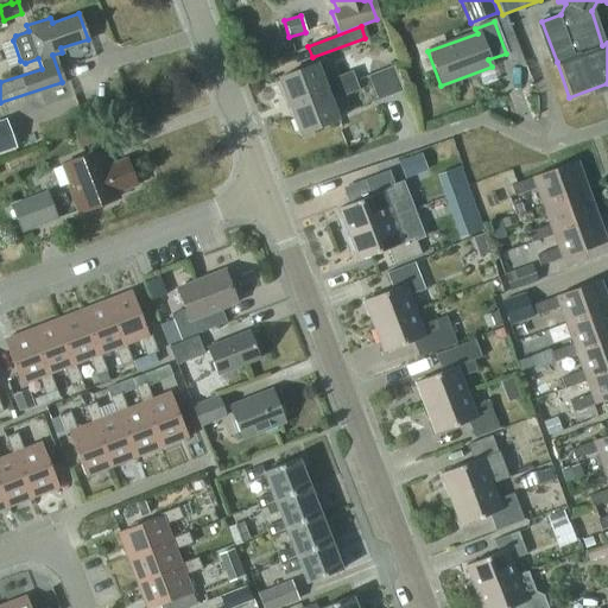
[(276,78),(285,107),(353,82),(349,71),(320,82),(314,64),(276,78)]
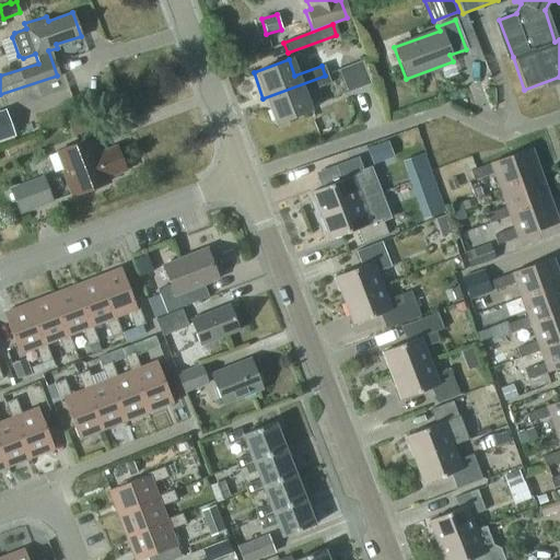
[(369,85),(360,63),(360,62),(337,71),(347,94),(369,85)]
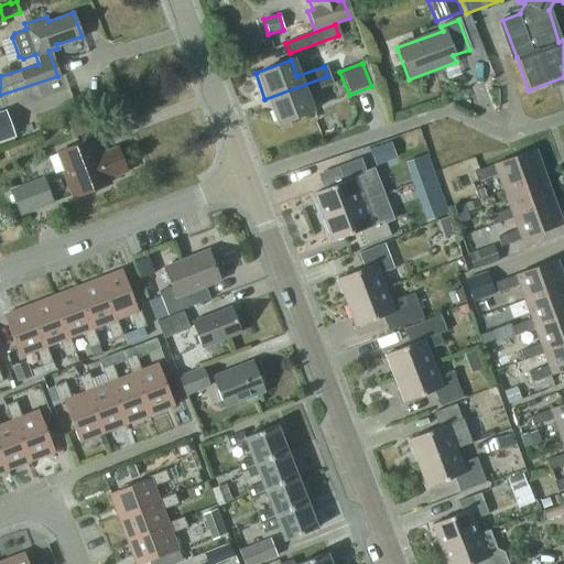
[(264,99),(274,125),(310,111),(303,95),(331,85),(327,76),(264,99)]
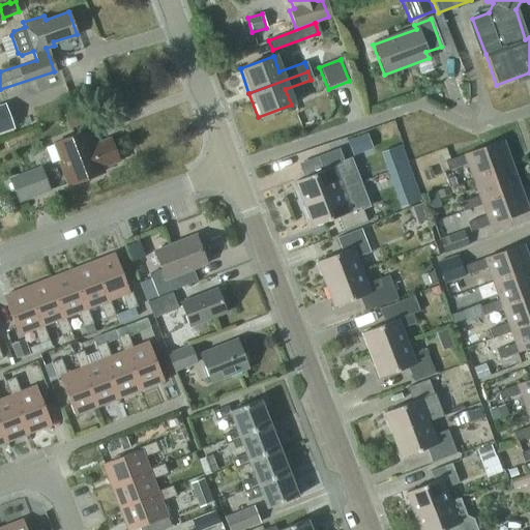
[(4,105),(0,106),(0,133),(12,128),(4,105)]
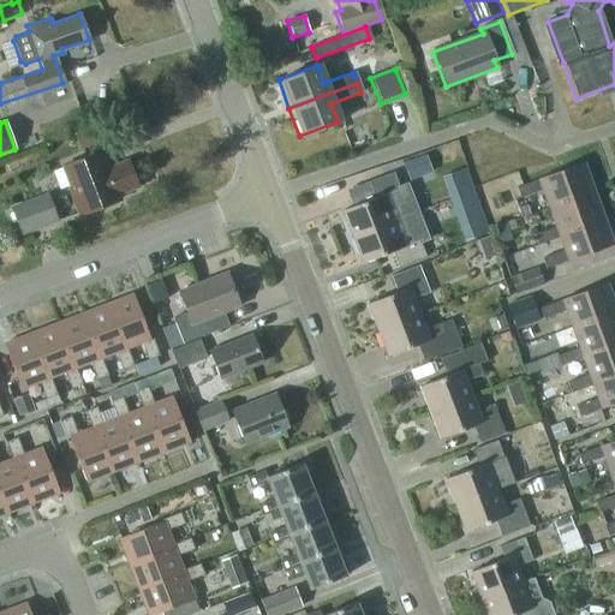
[(129,160),(107,168),(101,151),(66,165),(66,166),(53,171),(60,190),(70,186),(81,215),(119,199),(118,196),(138,187),(129,160)]
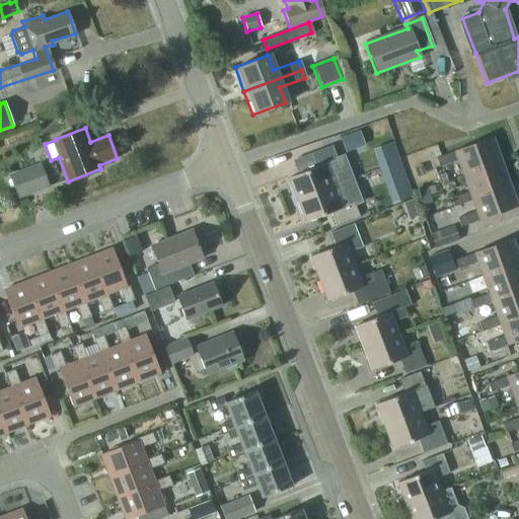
[(359,132),(340,139),(345,153),(364,145),(359,132)]
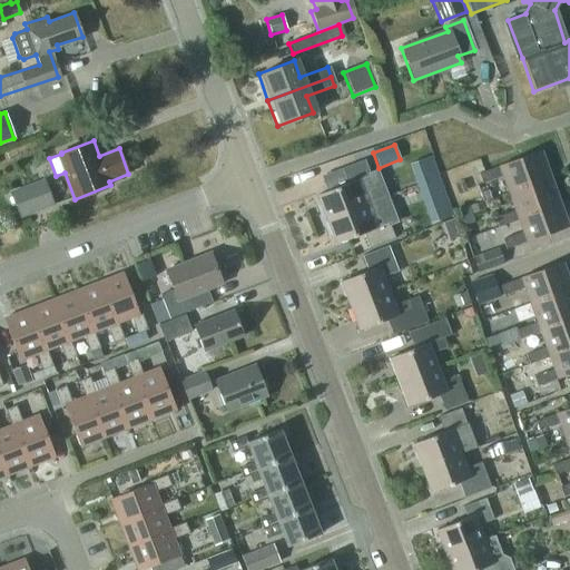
[(501,177),(507,194),(549,178),(539,151),(497,167),(498,167),(477,175),(480,185),(501,177)]
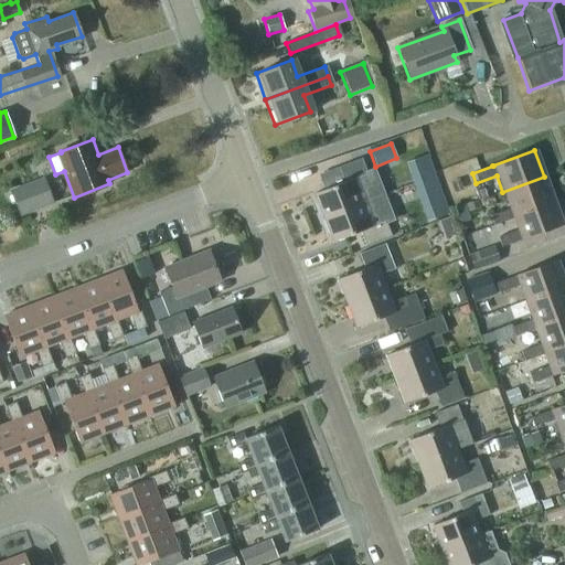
[(312,194),(321,217),(384,194),(374,168),(365,171),(360,159),(337,167),(342,183),(312,194)]
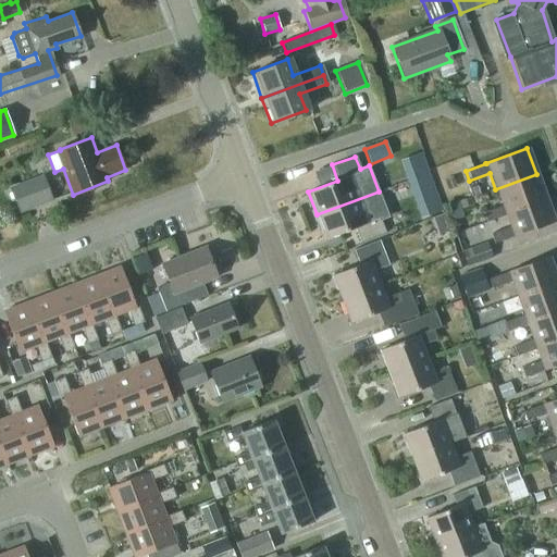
[(485,223),(506,215),(546,199),(536,174),(495,189),(502,206),(482,213),(485,223)]
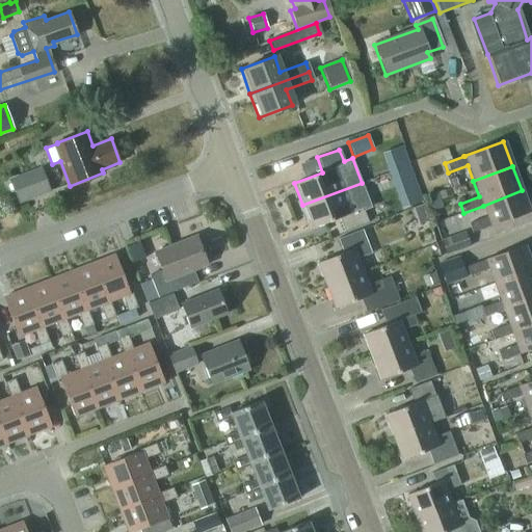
[(383,175),(387,184),(405,178),(402,168),(383,175)]
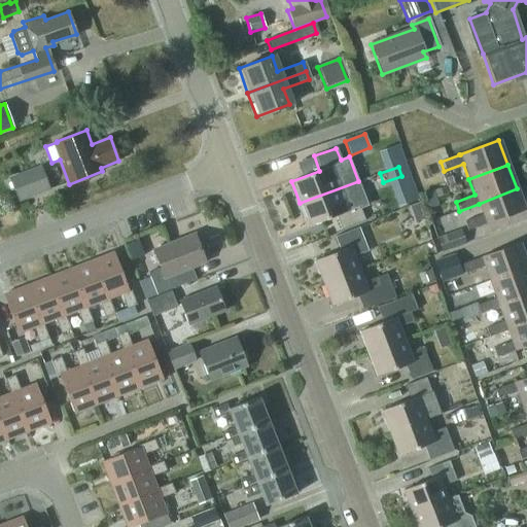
[(41,170),(10,182),(18,202),(48,189),(41,170)]
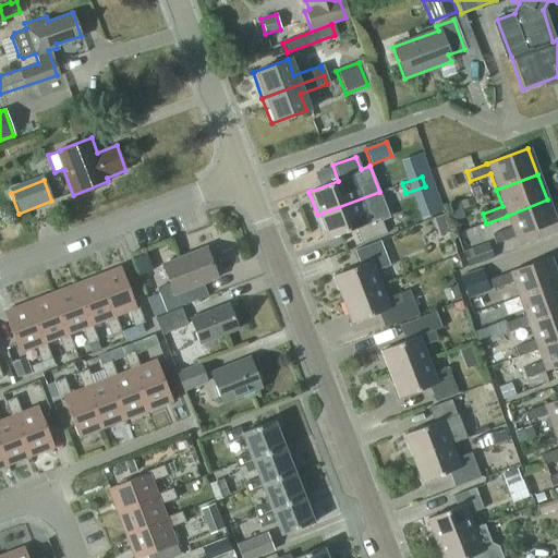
[(317,215),(326,239),(353,229),(359,244),(384,234),(379,222),(389,219),(379,192),(317,215)]
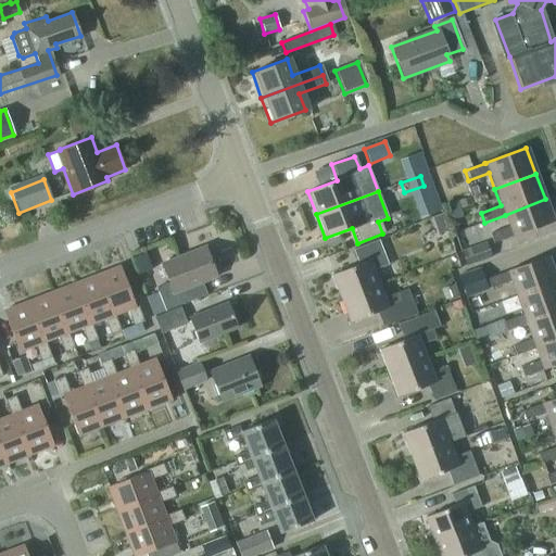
[(545,199),(505,215),(509,228),(489,236),(492,245),(554,223),(545,199)]
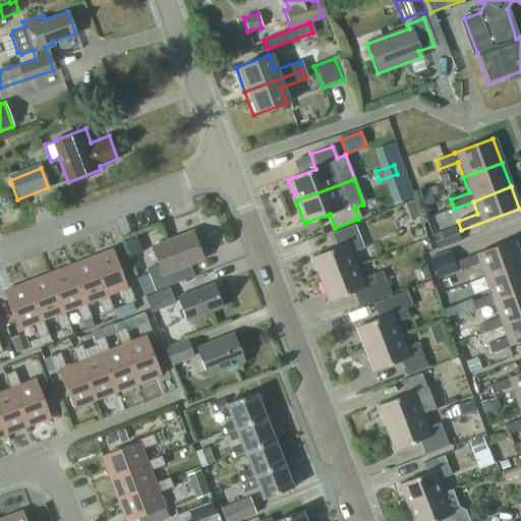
[(429,189),(417,192),(421,207),(433,203),(429,189)]
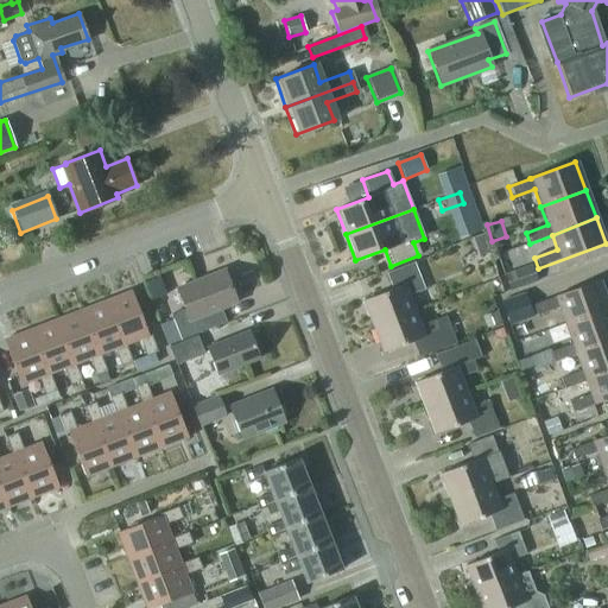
[(360,301),(369,327),(412,310),(405,295),(422,289),(411,261),(382,273),(388,290),(360,301)]
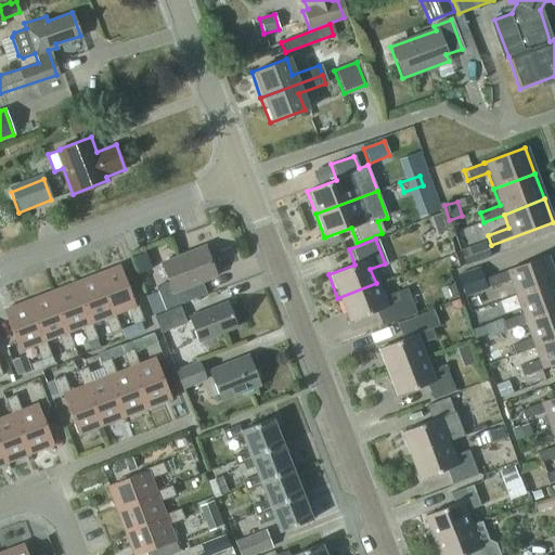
[(460,252),(465,267),(490,257),(485,242),(460,252)]
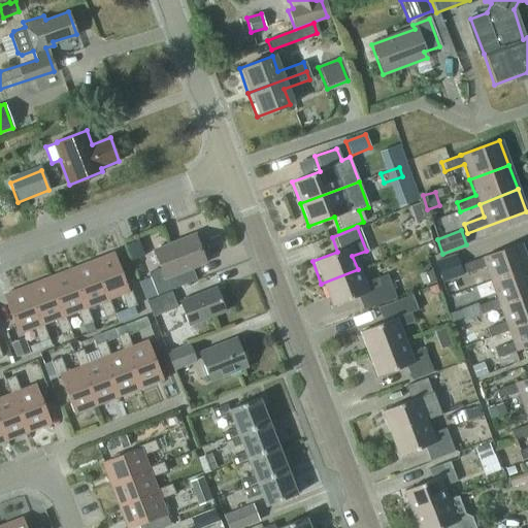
[(194,235),(153,251),(162,273),(150,278),(157,295),(196,281),(191,268),(205,263),(194,235)]
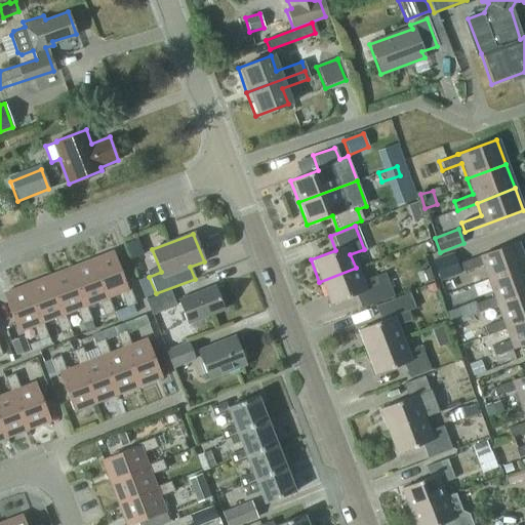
[(480,265),(486,281),(524,267),(516,242),(459,264),(462,272),(480,265)]
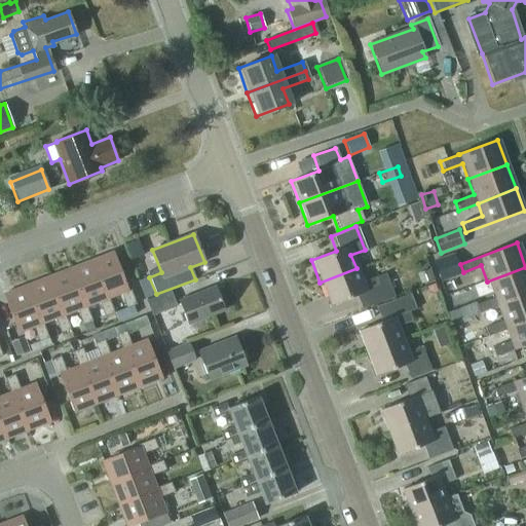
[(113,252),(94,259),(91,260),(106,299),(108,298),(120,293),(126,308),(136,304),(129,290),(128,290),(113,252)]
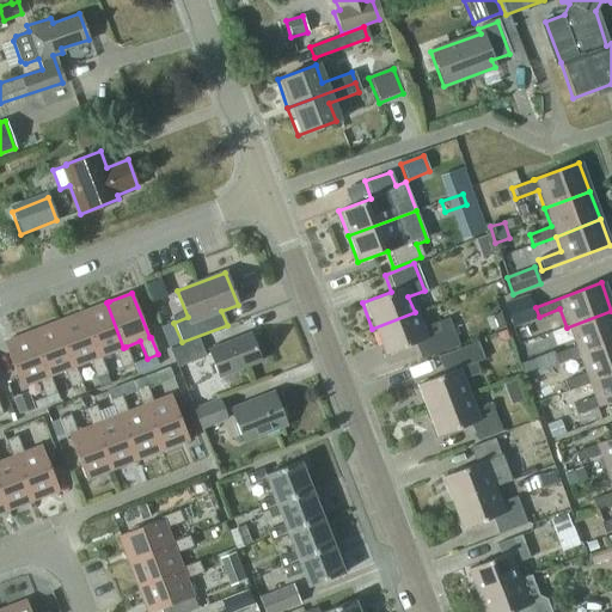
[(528,294),(503,304),(510,325),(536,316),(528,294)]
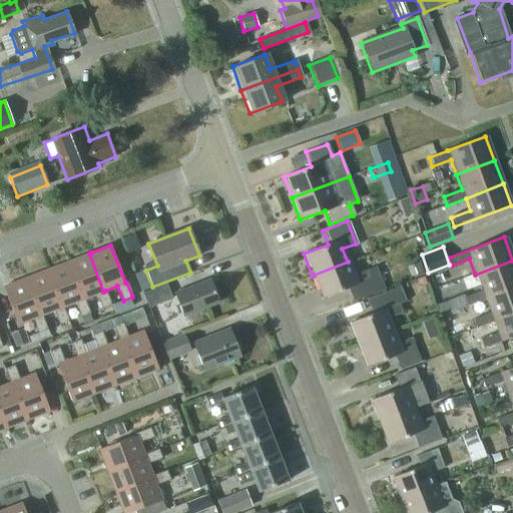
[(111,305),(105,291),(103,292),(89,253),(68,262),(82,300),(84,299),(96,295),(101,309),(111,305)]
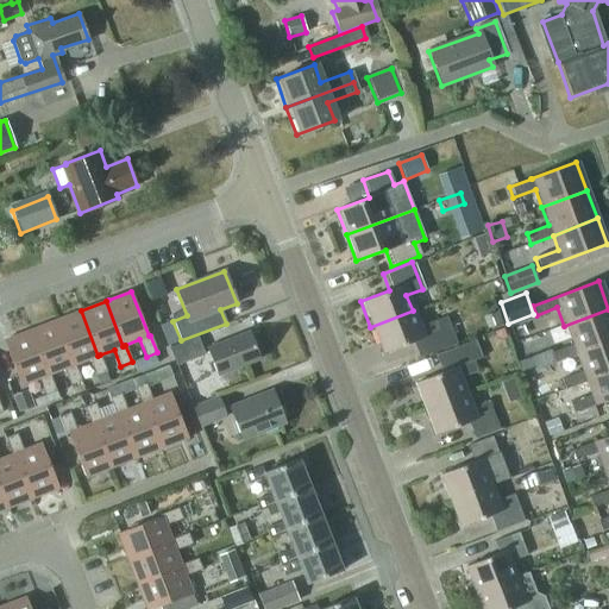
[(576,356),(608,341),(608,311),(608,309),(564,326),(571,345),(551,353),(554,363),(576,356)]
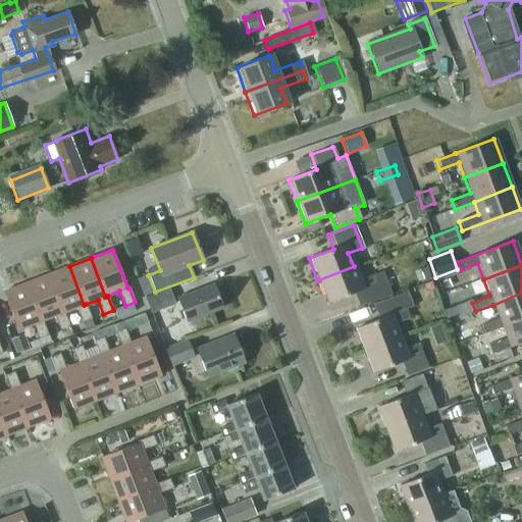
[(91,318),(86,304),(84,305),(69,266),(47,275),(61,313),(64,312),(76,308),(82,322),(91,318)]
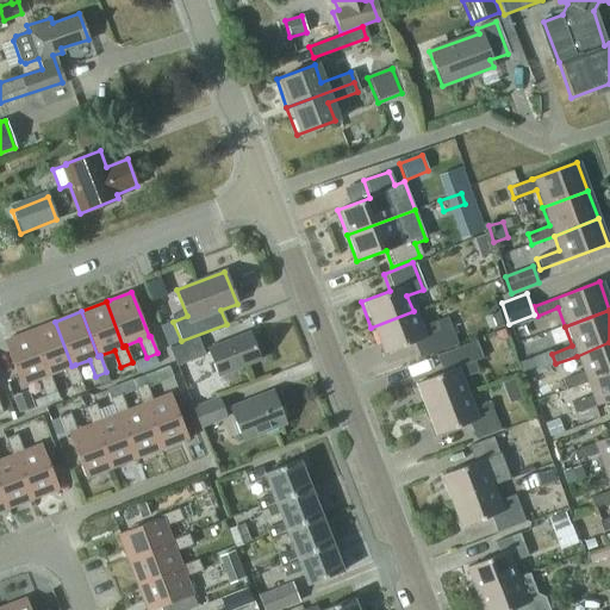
[(414,311),(371,328),(381,354),(412,341),(418,358),(455,344),(444,317),(419,327),(414,311)]
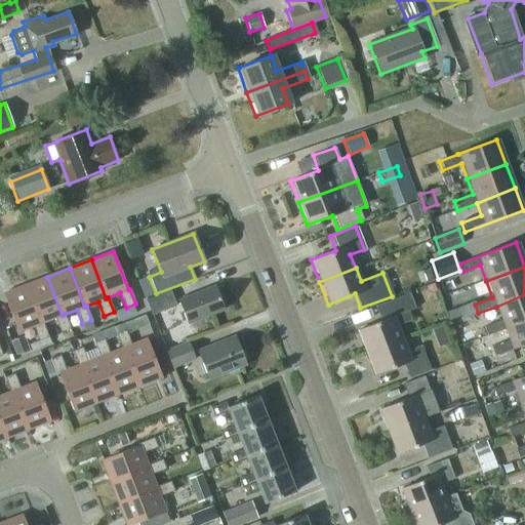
[(429,269),(415,273),(419,283),(433,279),(429,269)]
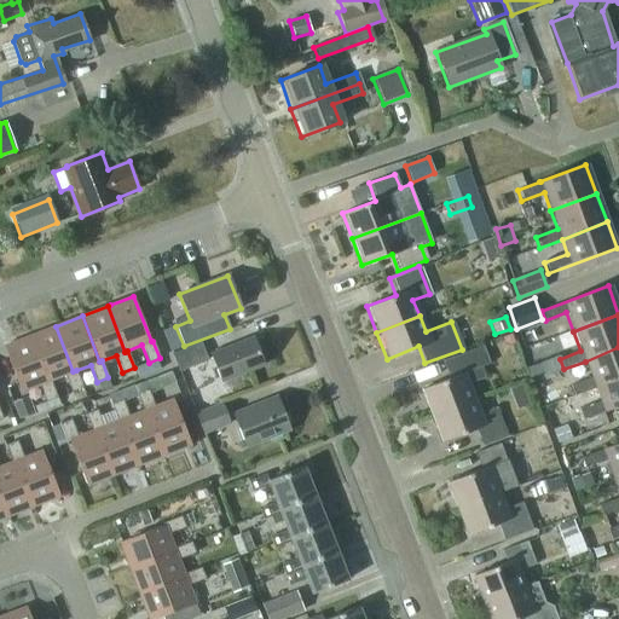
[(175,325),(162,330),(169,352),(183,347),(175,325)]
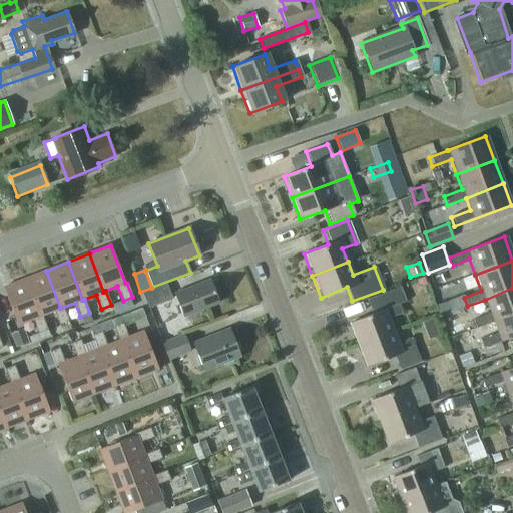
[(68,322),(63,307),(60,308),(46,271),(25,279),(39,316),(41,316),(53,311),(59,325),(68,322)]
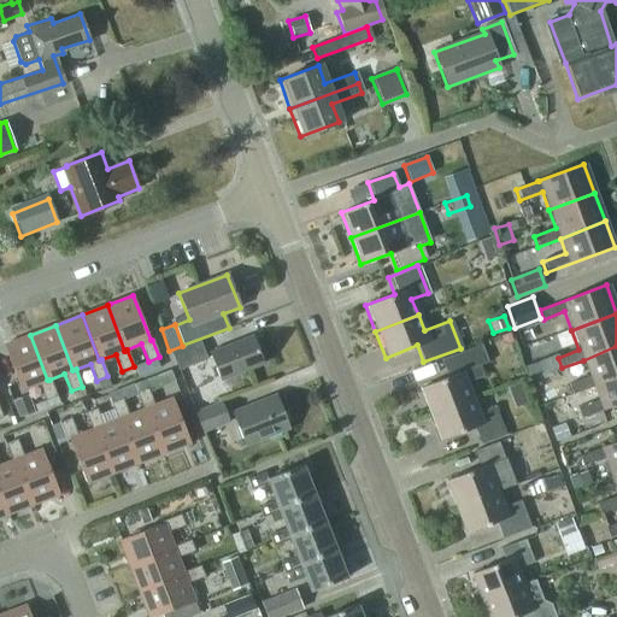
[(275,362),(263,330),(253,334),(264,365),(275,362)]
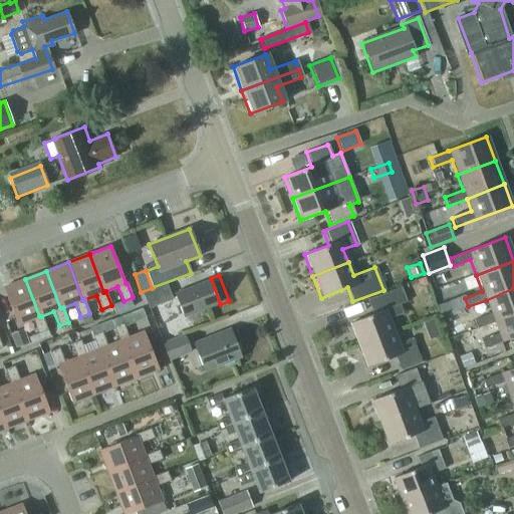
[(47,330),(41,316),(39,316),(25,279),(3,288),(17,325),(32,319),(37,333),(47,330)]
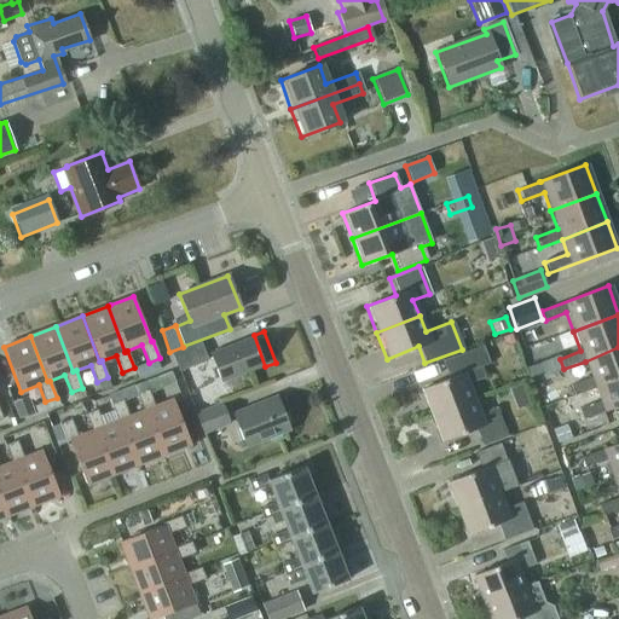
[(210,354),(221,382),(262,365),(252,339),(210,354)]
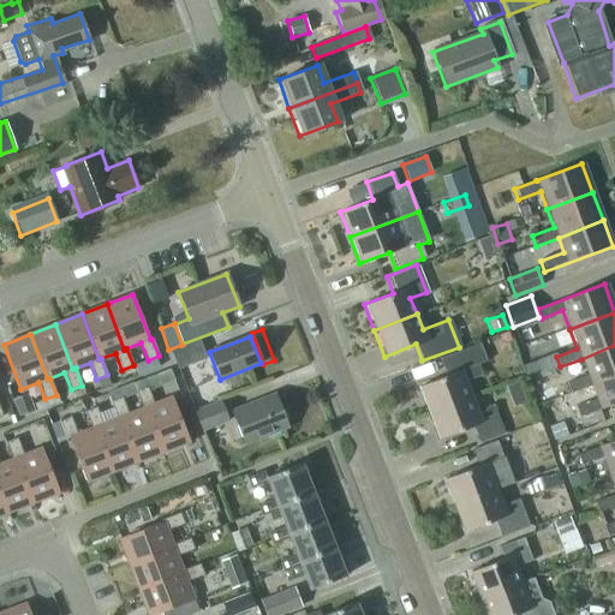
[(169,352),(177,370),(206,358),(198,340),(169,352)]
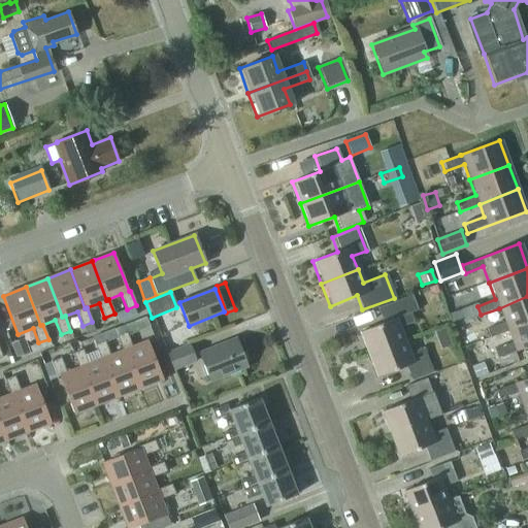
[(359,332),(367,354),(404,339),(399,327),(413,322),(408,314),(417,310),(411,295),(376,307),(382,323),(359,332)]
